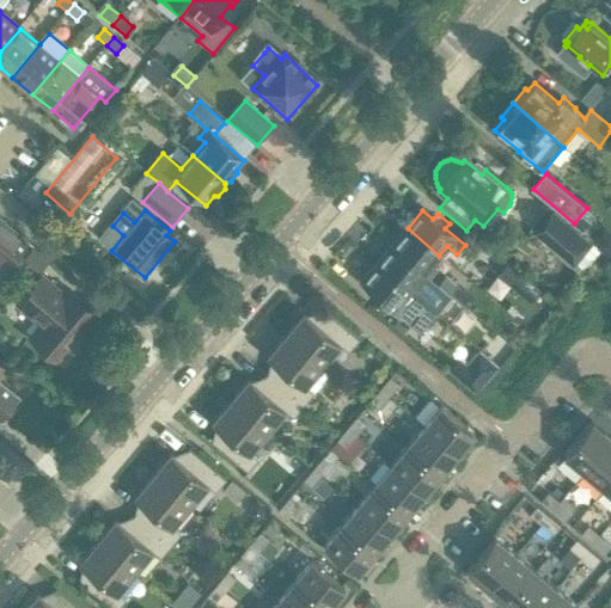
[(591,245),(554,214),(536,235),(574,266),(591,245)]
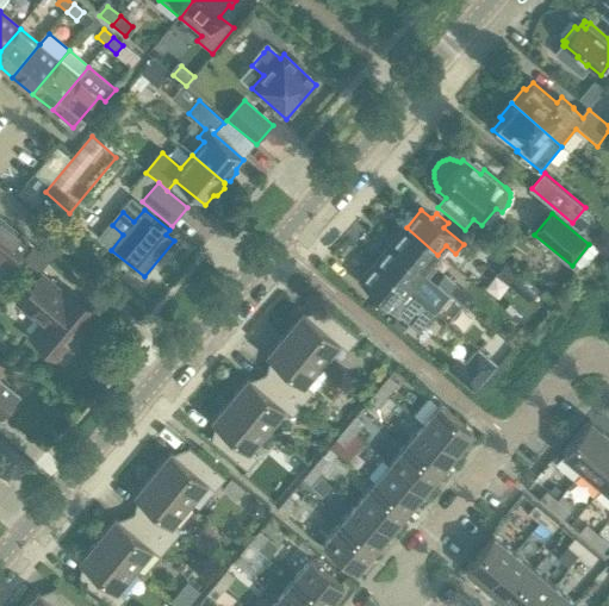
[(0,276),(28,243),(0,219),(0,276)]
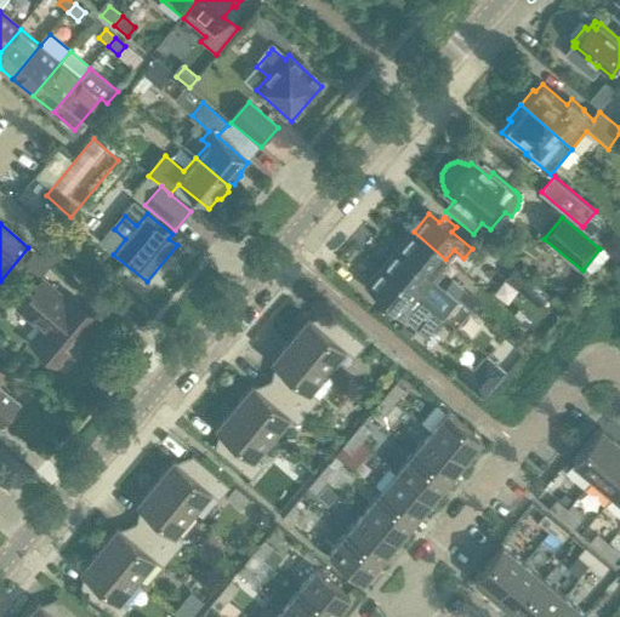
[(445,260),(414,232),(398,251),(436,283),(443,274),(438,269),(445,260)]
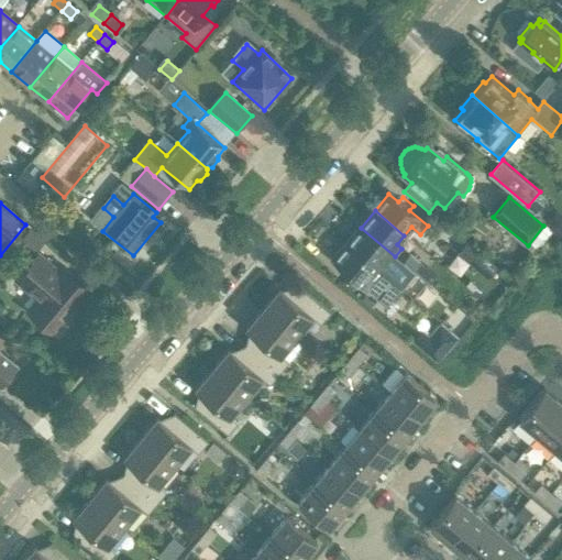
[(395,256),(361,228),(346,244),(375,268),(383,260),(388,264),(395,256)]
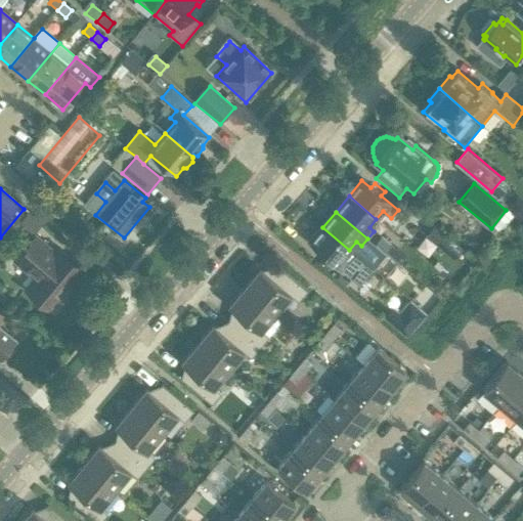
[(343,258),(349,250),(322,227),(309,243),(359,285),(374,269),(358,256),(351,265),(343,258)]
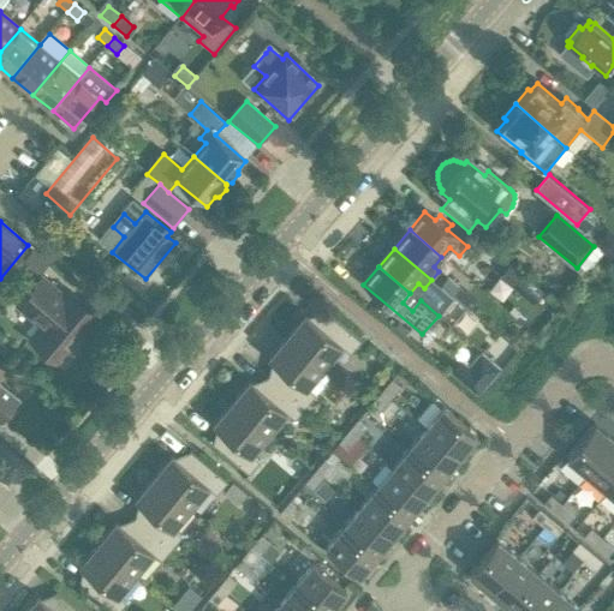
[(549,299),(512,268),(502,279),(541,310),(549,299)]
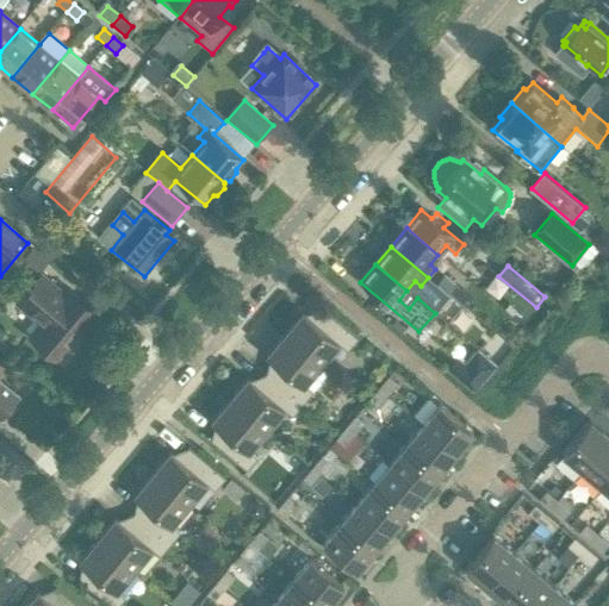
[(95,320),(99,316),(69,291),(66,295),(42,275),(18,305),(41,325),(31,337),(60,362),(61,361),(60,360),(73,344),(70,343),(82,330),(85,332),(95,320)]
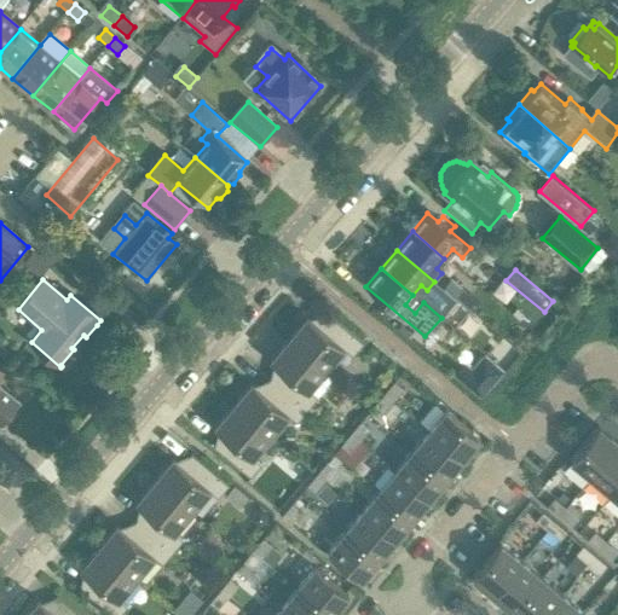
[(450,308),(463,291),(450,282),(438,297),(450,308)]
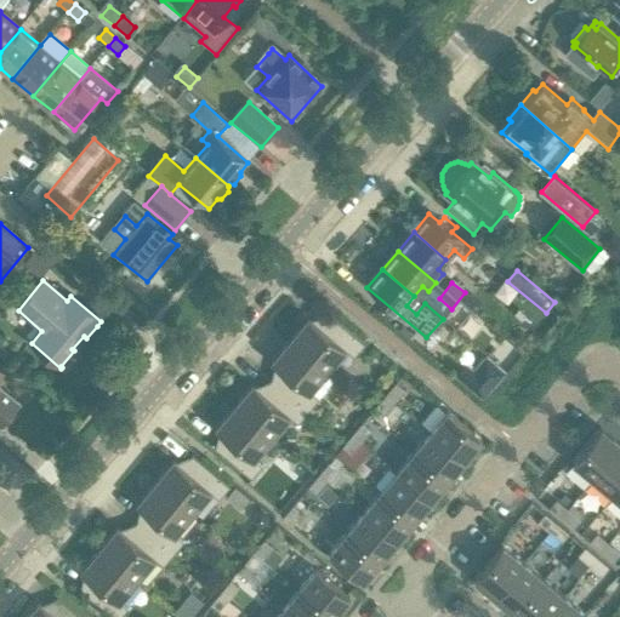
[(475,314),(459,301),(450,310),(466,324),(475,314)]
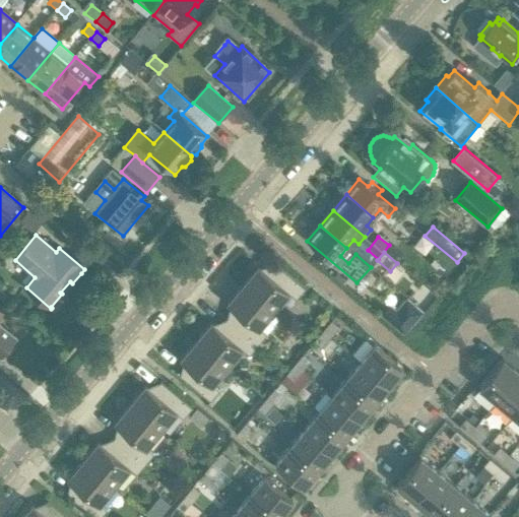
[(306,289),(274,263),(265,273),(258,267),(243,285),(274,312),(288,295),(297,301),(306,289)]
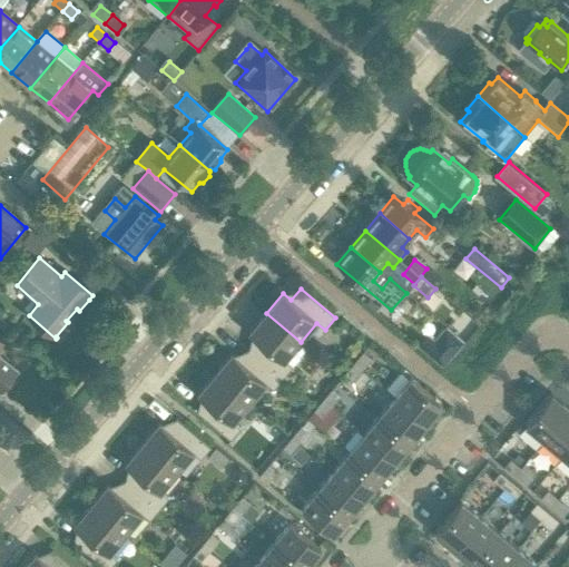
[(301,342),(266,313),(249,334),(257,341),(249,350),(284,379),(293,369),(285,362),(301,342)]
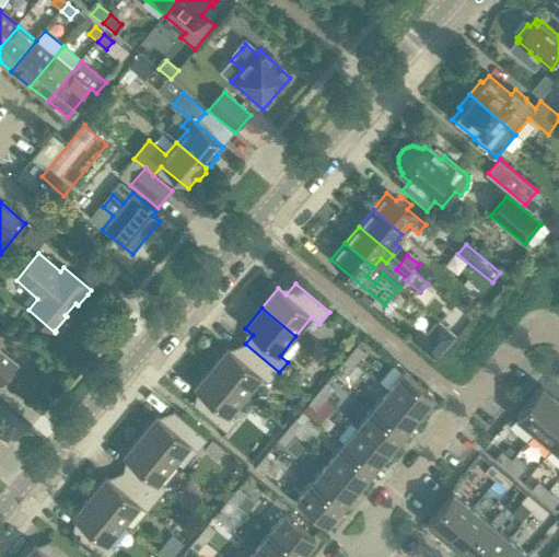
[(455,337),(439,323),(427,336),(420,331),(411,341),(435,361),(455,337)]
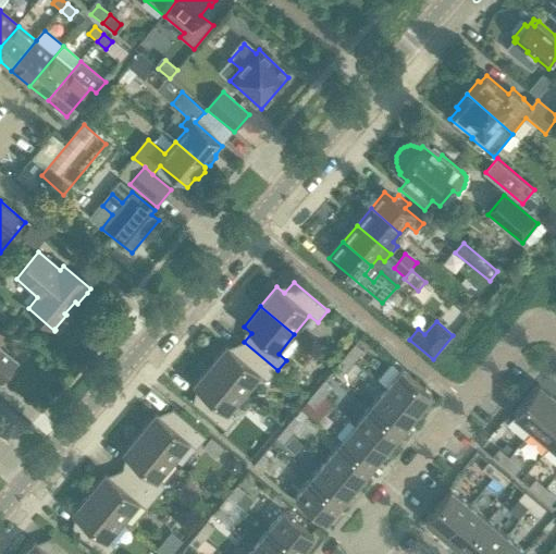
[(0,347),(0,341),(5,335),(0,330),(0,381),(1,382),(17,362),(0,347)]
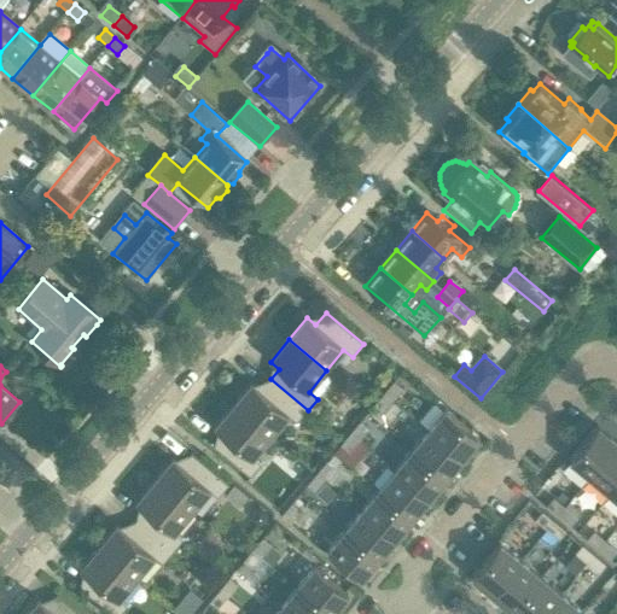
[(308,410),(271,379),(260,392),(251,385),(233,407),(271,437),(287,416),(296,425),(308,410)]
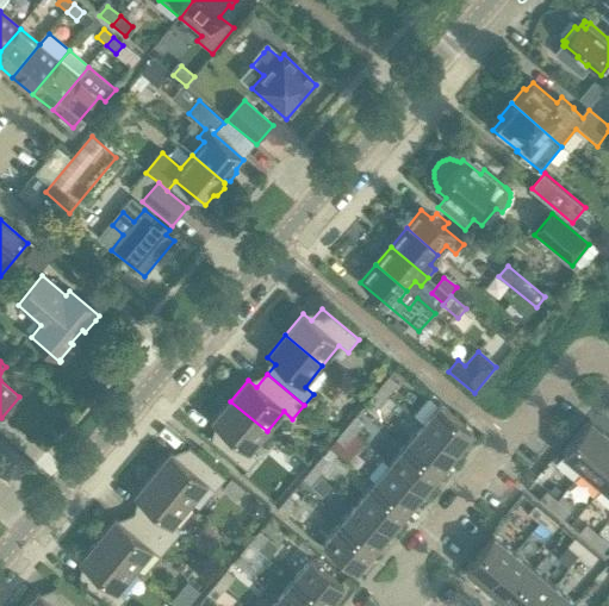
[(387,398),(397,386),(389,379),(379,391),(387,398)]
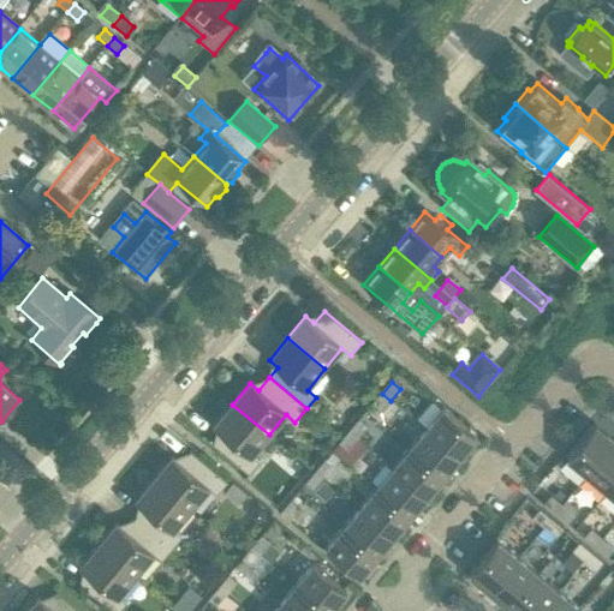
[(381,412),(391,401),(382,394),(373,406),(381,412)]
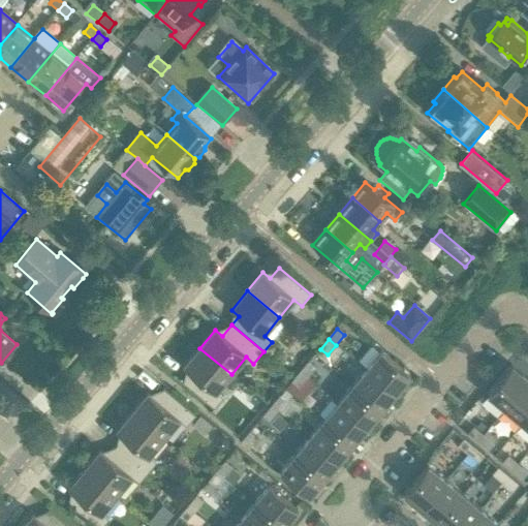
[(216,393),(231,374),(199,348),(184,367),(191,373),(183,383),(215,410),(224,399),(216,393)]
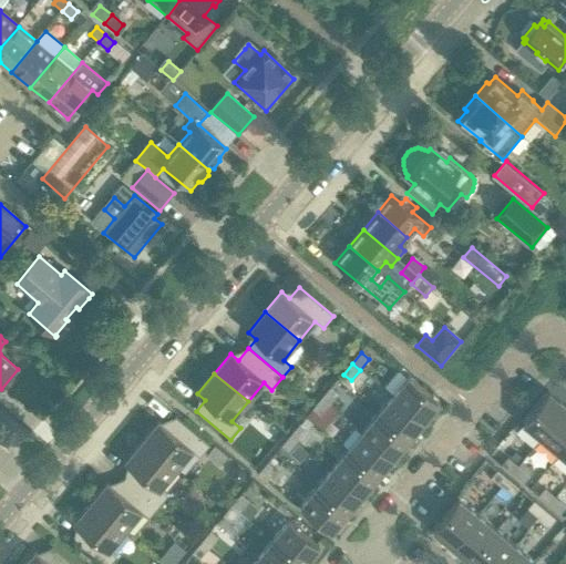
[(440,403),(409,378),(393,397),(424,423),(440,403)]
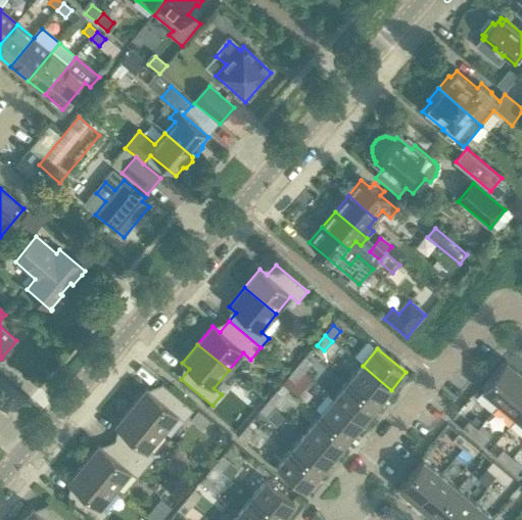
[(303,375),(313,365),(305,359),(297,369),(303,375)]
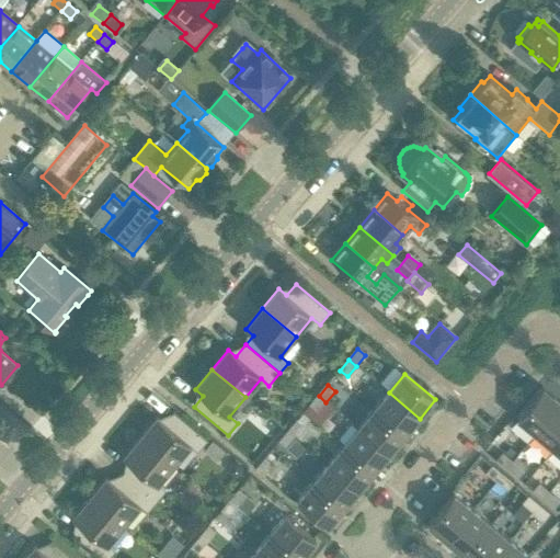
[(536,436),(559,407),(559,402),(543,389),(517,420),(536,436)]
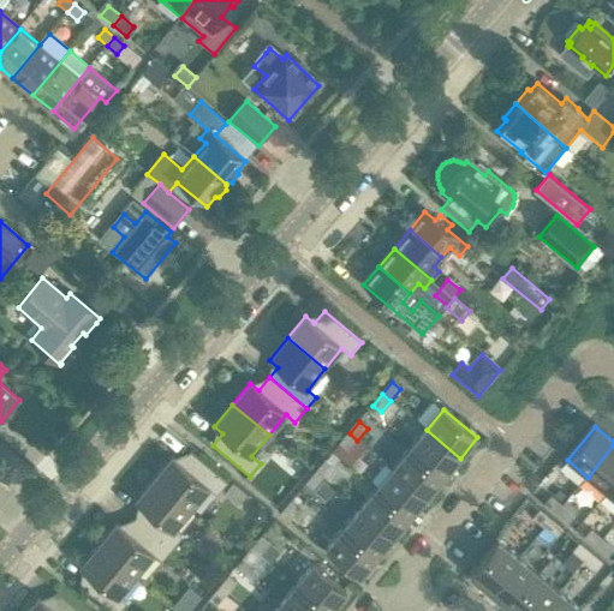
[(460,459),(427,430),(410,450),(443,478),(460,459)]
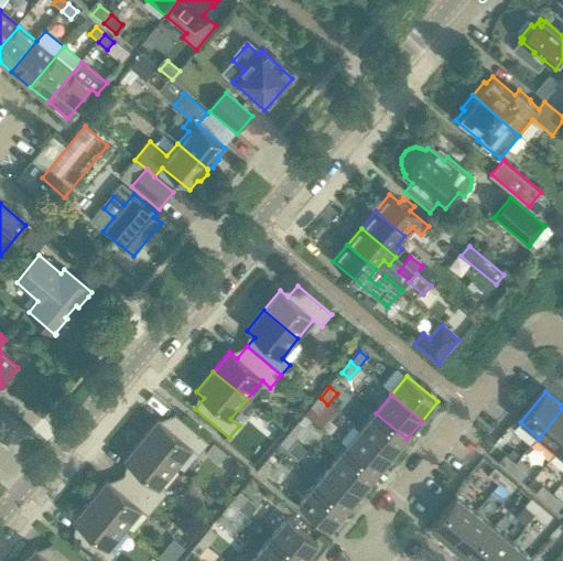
[(318,414),(327,405),(321,398),(312,409),(318,414)]
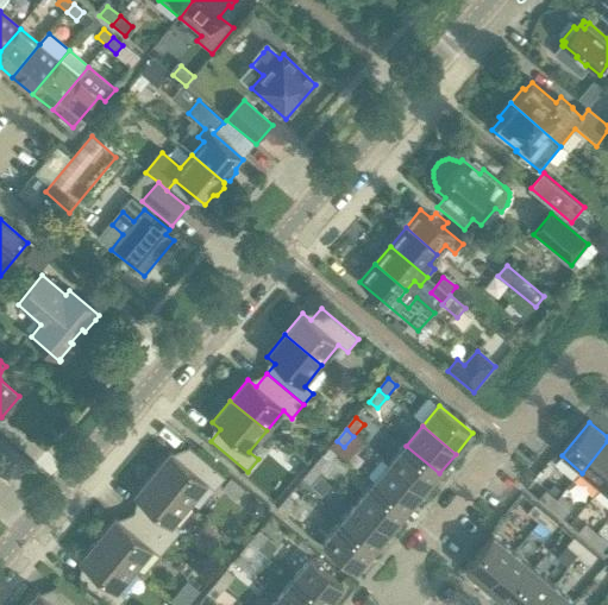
[(601,489),(607,480),(607,441),(582,473),(601,489)]
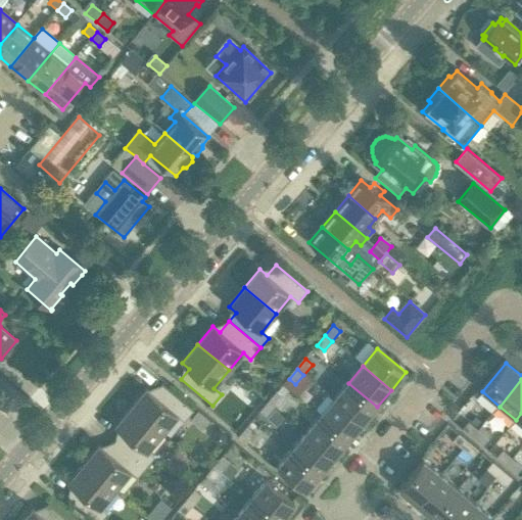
[(377,407),(348,383),(334,399),(363,424),(377,407)]
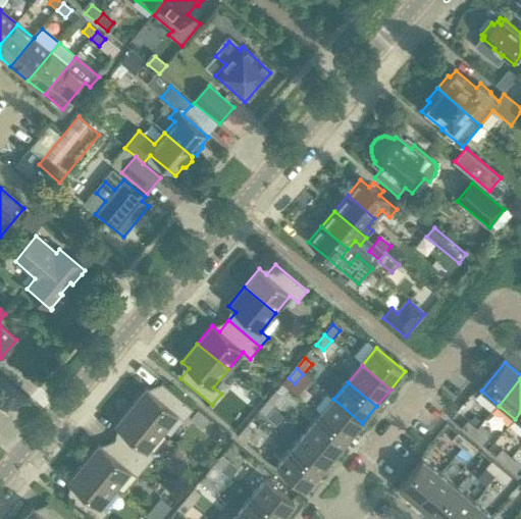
[(194,411),(162,384),(153,395),(146,388),(131,407),(161,433),(176,416),(185,422),(194,411)]
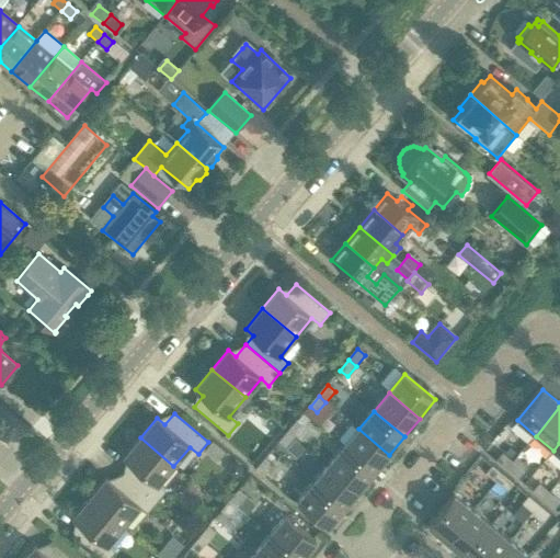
[(296,439),(305,428),(297,421),(288,432),(296,439)]
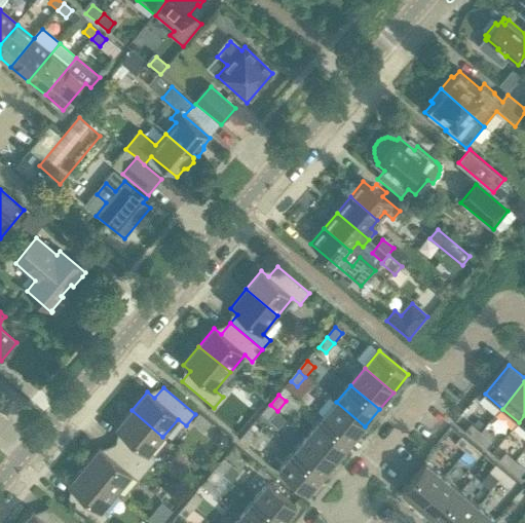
[(365,426),(336,402),(322,418),(351,443),(365,426)]
